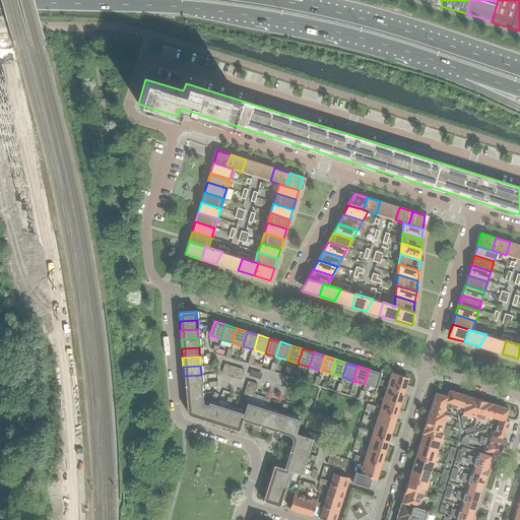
[(259,380),(261,371),(250,369),(248,378),(259,380)]
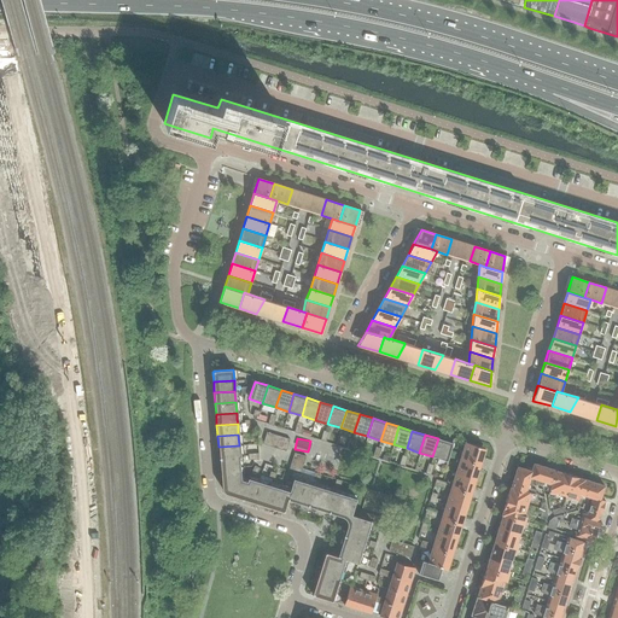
[(453,443),(438,438),(432,456),(447,461),(453,443)]
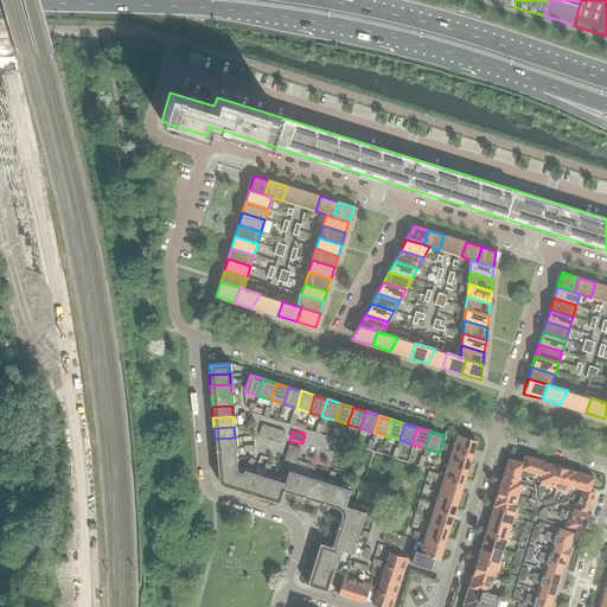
[(457,434),(452,449),(471,455),(474,443),(473,440),(457,434)]
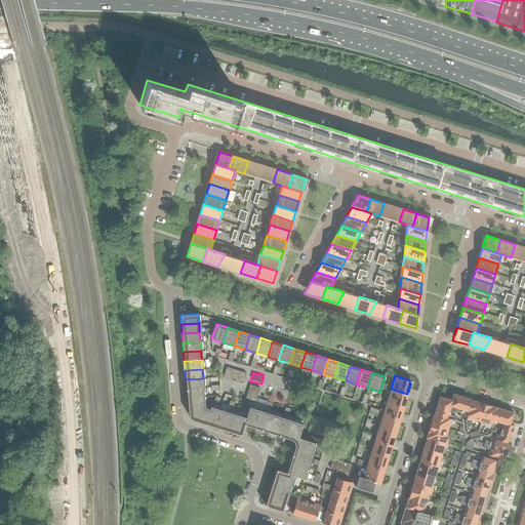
[(203,378),(186,379),(186,385),(187,389),(202,388),(204,388),(203,384),(203,378)]
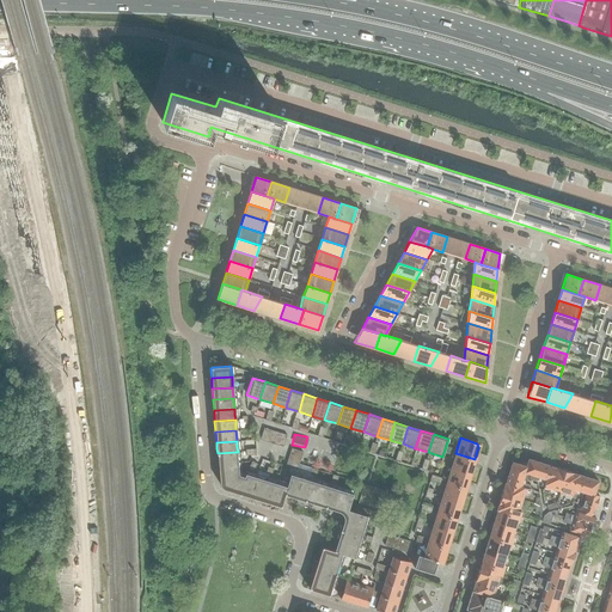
[(236,452),(218,453),(218,465),(219,466),(228,465),(227,464),(237,463),(236,452)]
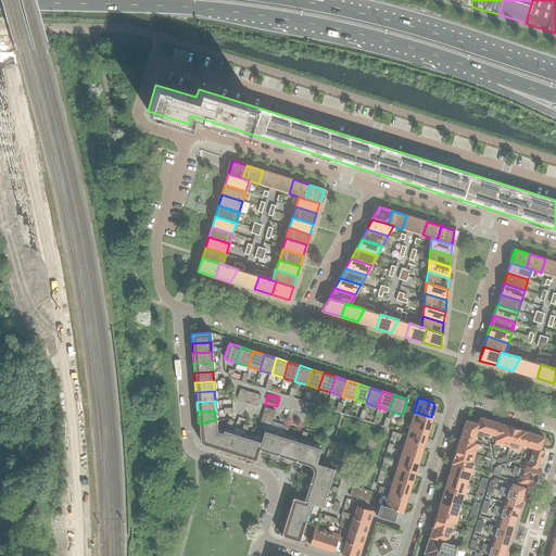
[(414,412),(411,425),(427,430),(431,417),(414,412)]
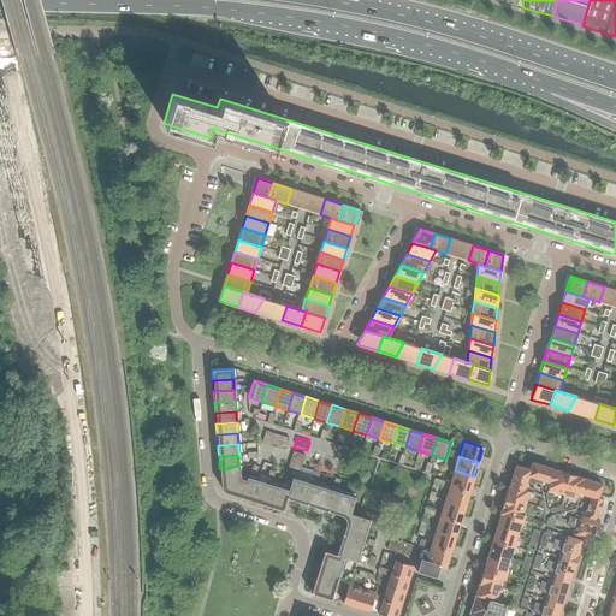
[(532,462),(531,467),(528,475),(534,478),(533,481),(539,484),(542,479),(542,481),(545,481),(550,468),(532,462)]
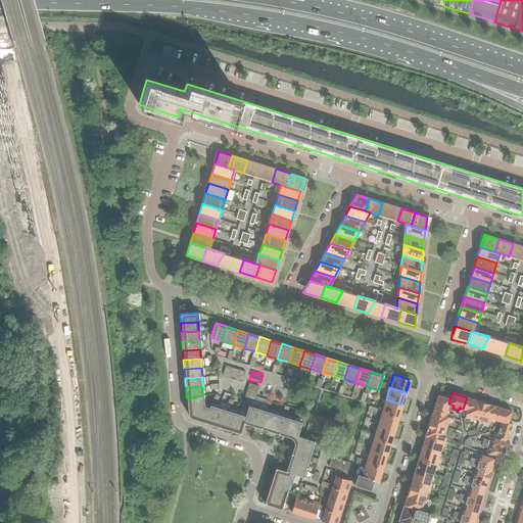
[(200,402),(203,401),(202,396),(202,395),(194,396),(195,397),(187,398),(188,413),(188,414),(188,415),(189,416),(190,417),(190,418),(191,418),(192,418),(195,419),(200,402)]
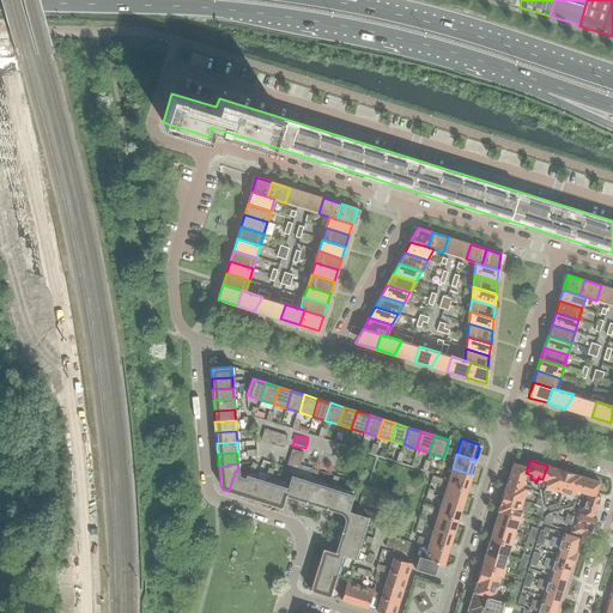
[(522,484),(526,473),(528,465),(527,463),(523,466),(513,463),(507,484),(530,491),(532,486),(522,484)]
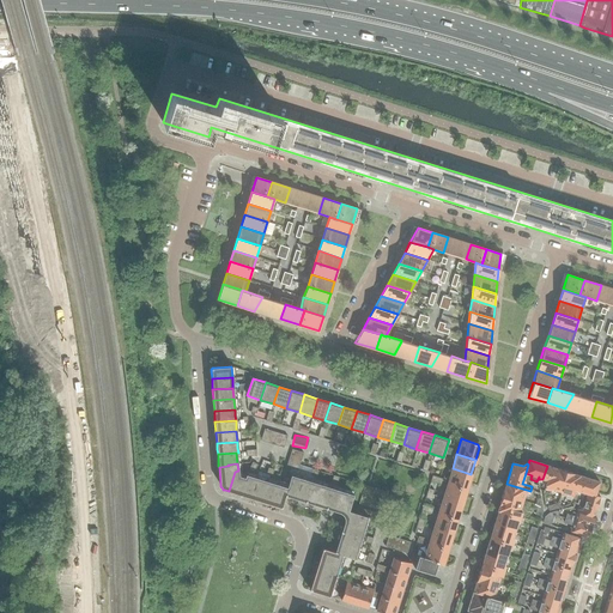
[(564,471),(547,466),(542,479),(544,480),(541,486),(545,486),(542,495),(545,496),(547,489),(550,490),(551,489),(558,490),(564,471)]
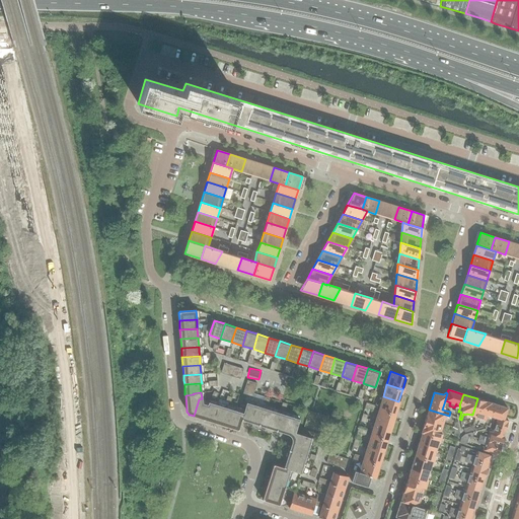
[(383,396),(379,409),(394,414),(398,401),(383,396)]
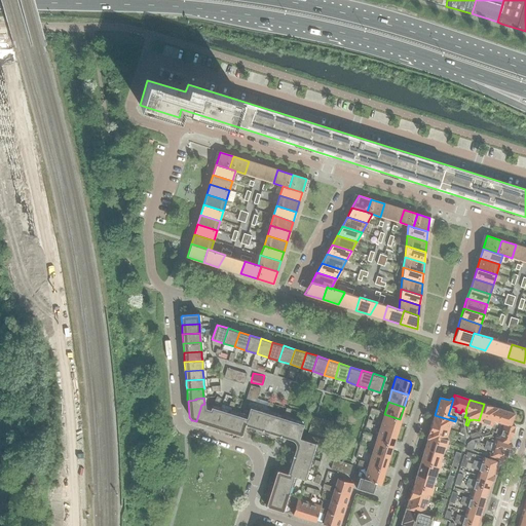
[(201,405),(196,421),(205,424),(211,410),(204,409),(204,404),(201,405)]
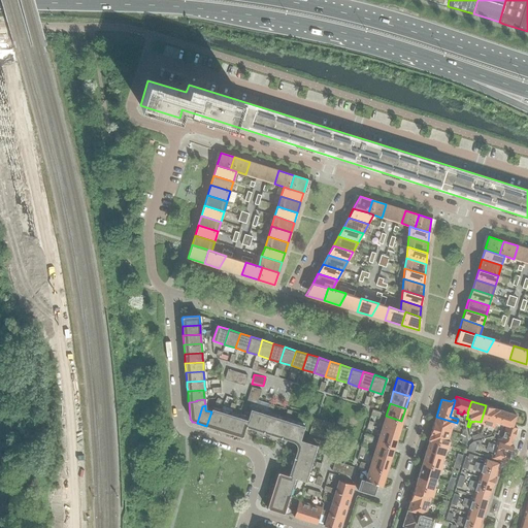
[(494,422),(496,422),(500,410),(486,405),(481,422),(488,425),(488,426),(490,427),(489,429),(492,430),(494,422)]
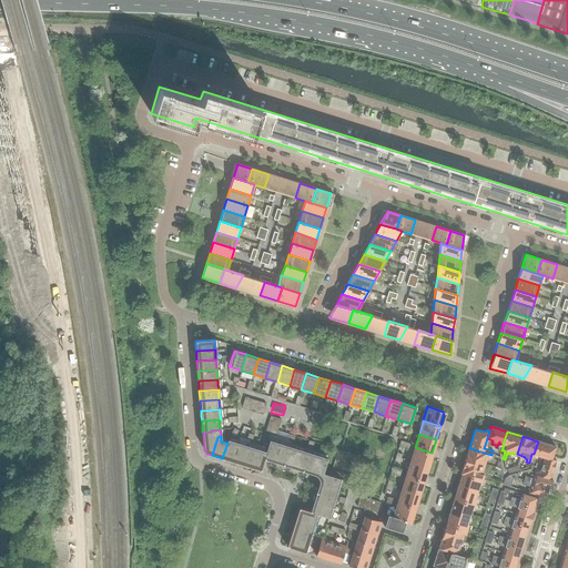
[(227,443),(222,458),(232,462),(237,443),(227,440),(227,443)]
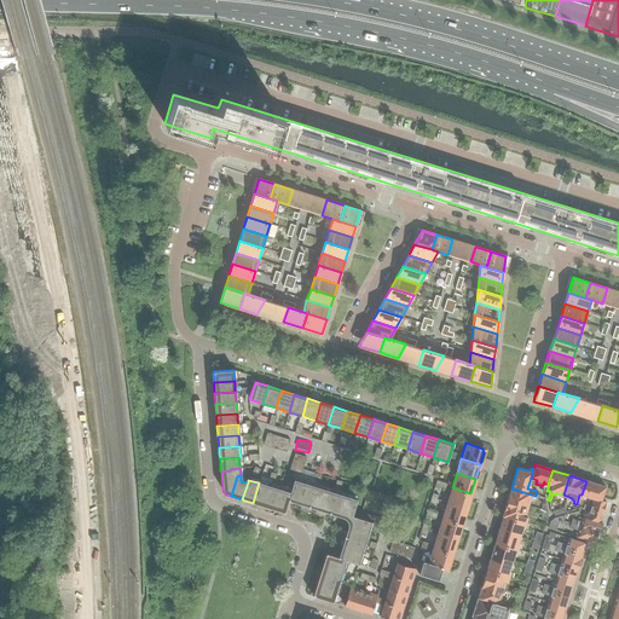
[(288,501),(308,507),(314,487),(293,480),(289,492),(288,501)]
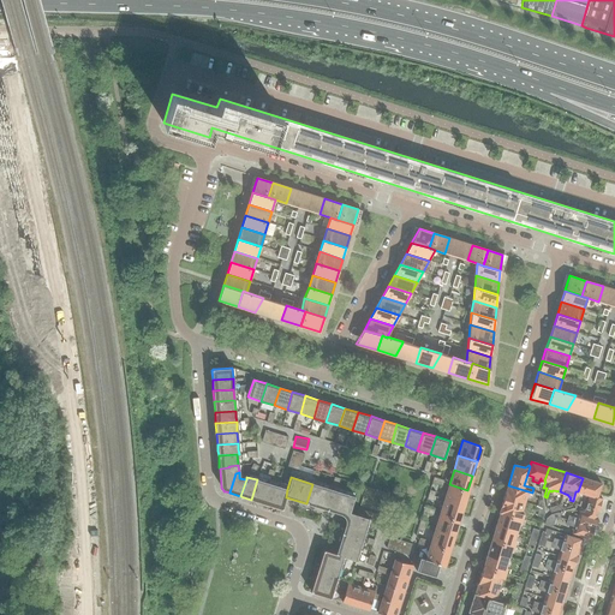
[(601,483),(583,478),(578,491),(589,495),(596,497),(601,483)]
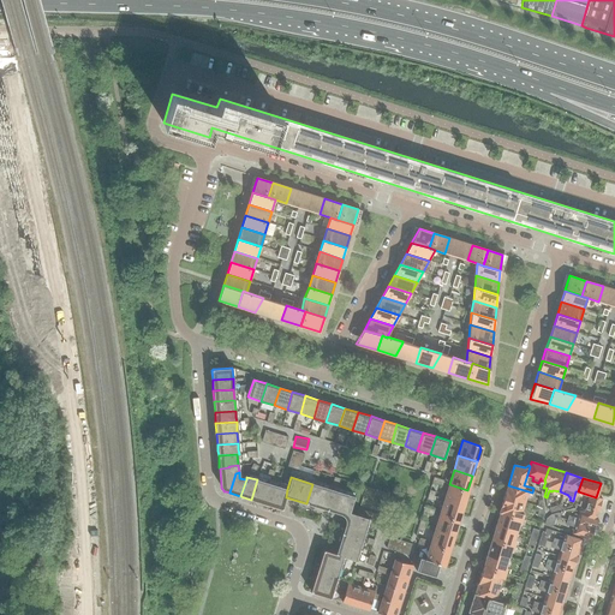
[(257,479),(251,500),(252,500),(262,503),(268,483),(258,481),(257,479)]
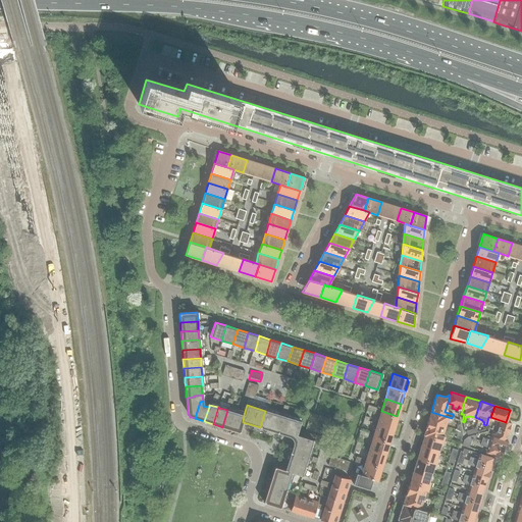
[(227,410),(222,427),(230,429),(236,413),(227,410)]
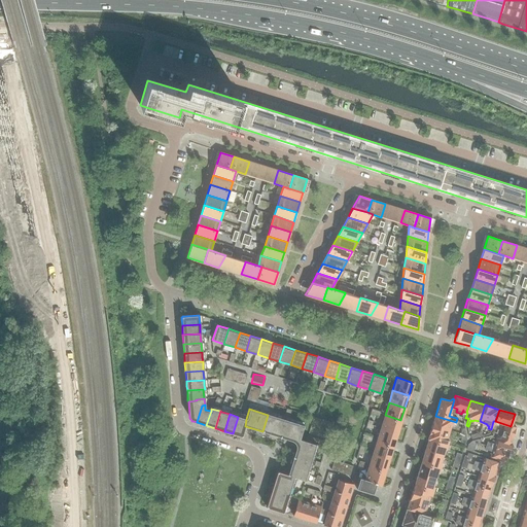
[(278,436),(283,419),(268,415),(262,431),(278,436)]
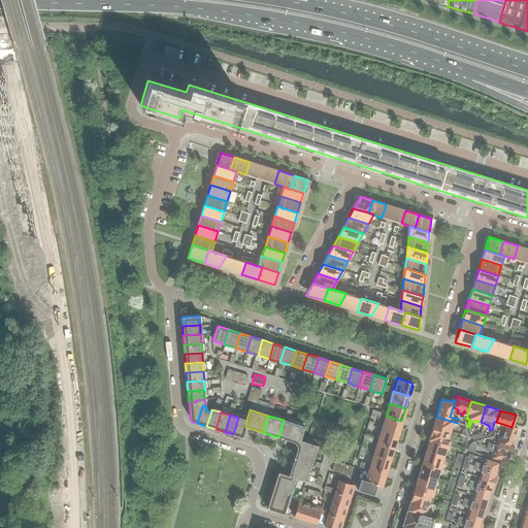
[(386,416),(382,428),(398,433),(401,421),(386,416)]
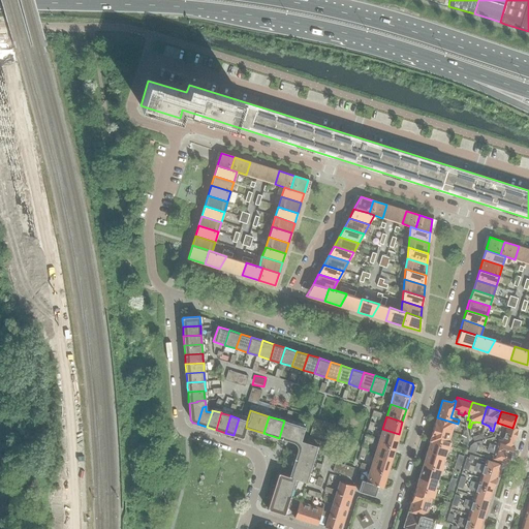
[(433,428),(449,434),(452,427),(454,427),(454,425),(460,427),(460,424),(458,424),(437,417),(436,416),(433,428)]
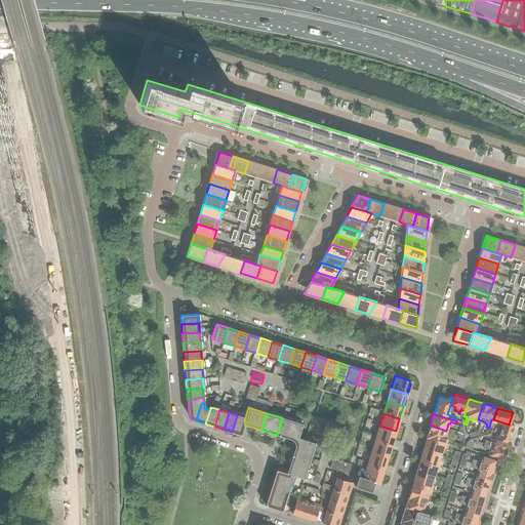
[(241,434),(244,425),(245,417),(237,415),(232,432),(240,435),(241,435),(241,434)]
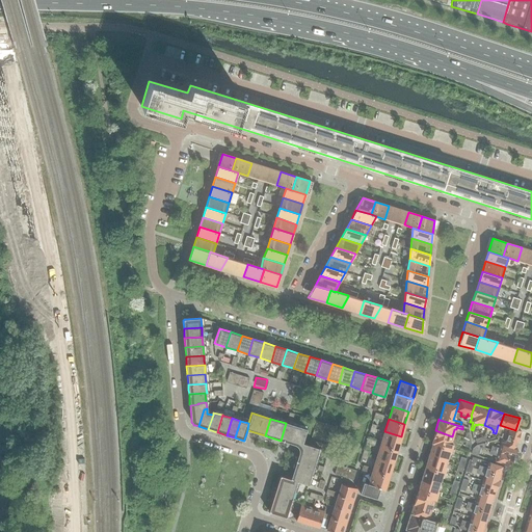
[(297,447),(298,448),(302,444),(301,443),(306,429),(286,423),(281,441),(292,444),(293,444),(294,445),(295,445),(296,446),(297,447)]
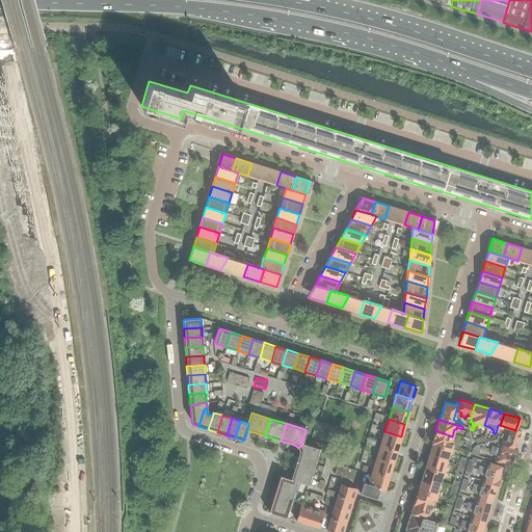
[(521,431),(515,430),(509,428),(504,444),(515,448),(521,431)]
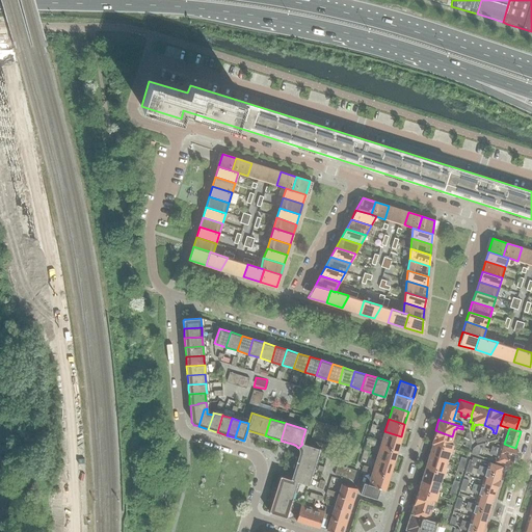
[(431,443),(432,444),(456,450),(457,448),(452,446),(452,444),(450,443),(452,436),(435,430),(431,443)]
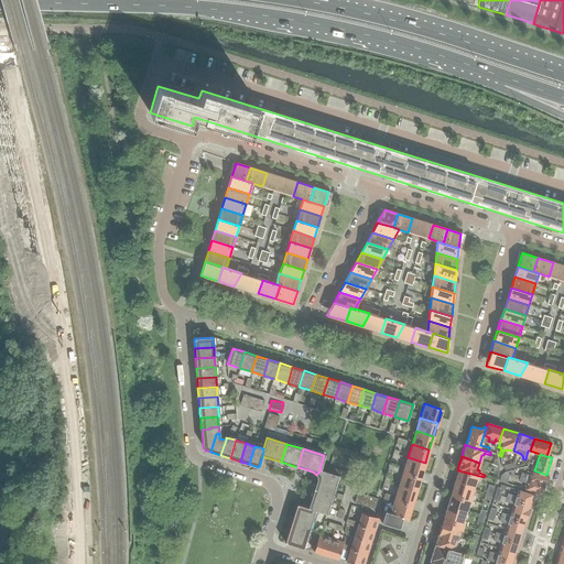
[(408,457),(403,470),(421,476),(425,463),(408,457)]
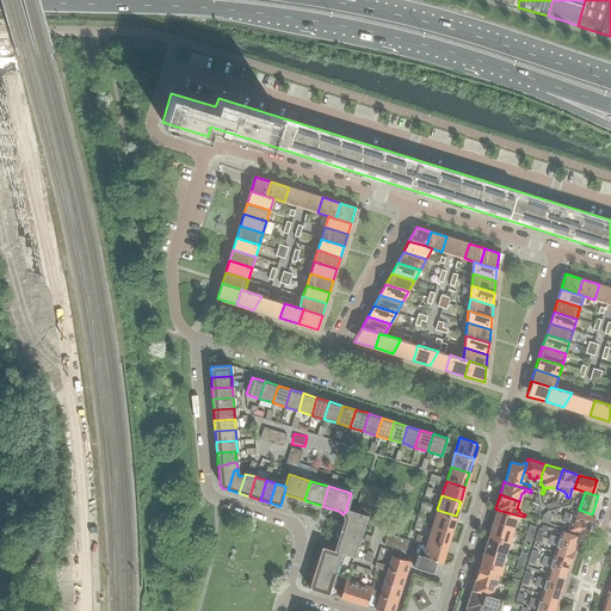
[(593,514),(592,514),(579,510),(575,508),(573,514),(567,512),(565,517),(590,525),(593,514)]
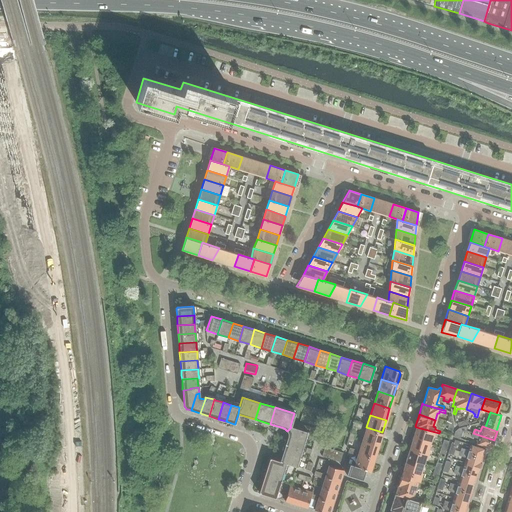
[(285,443),(301,449),(307,432),(301,430),(296,429),(291,427),(287,431),(287,432),(287,433),(287,435),(287,436),(287,437),(287,438),(285,443)]
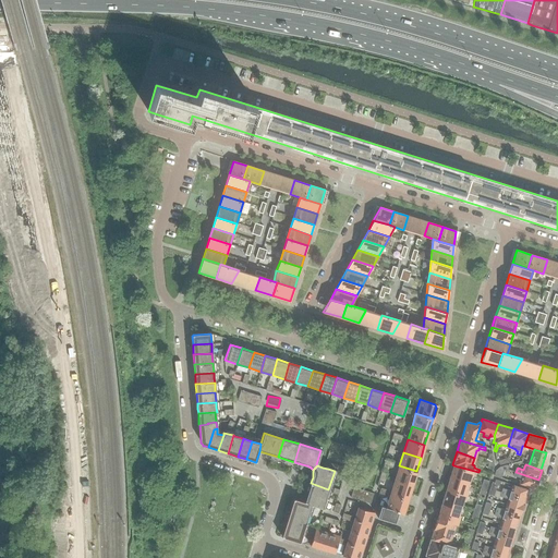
[(399,465),(395,478),(412,484),(416,471),(399,465)]
